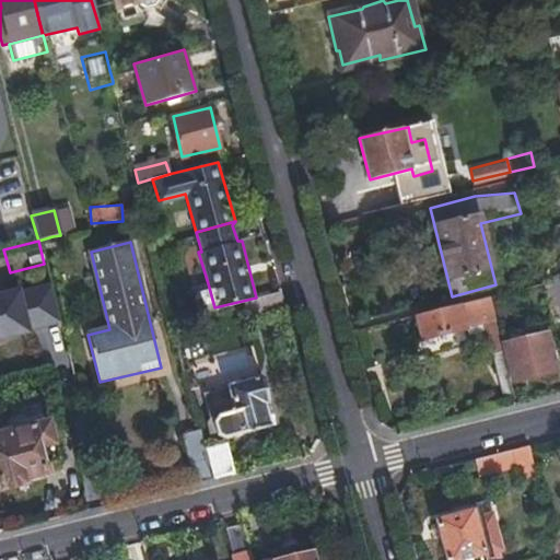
[(3,249),(0,249),(0,273),(10,272),(3,249)]
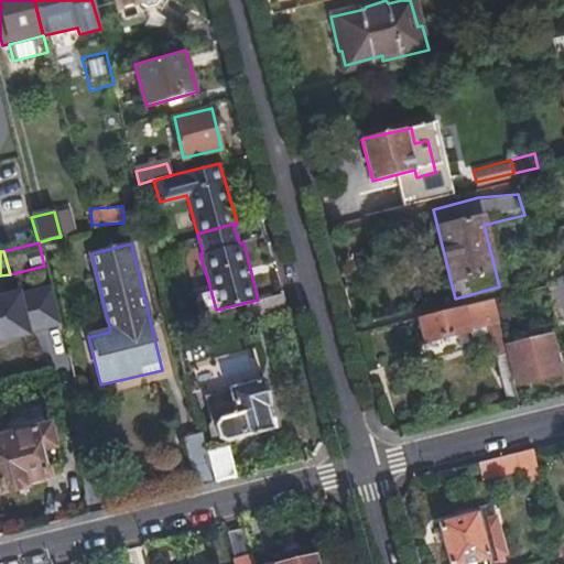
[(556,323),(563,321),(563,281),(546,286),(556,323)]
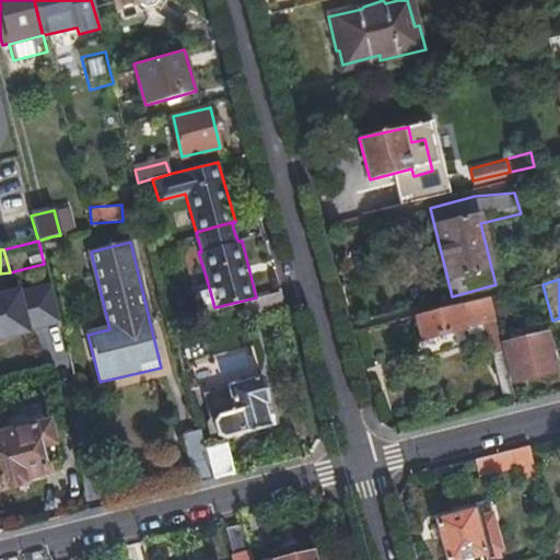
[(0,340),(62,326),(51,282),(0,294),(0,340)]
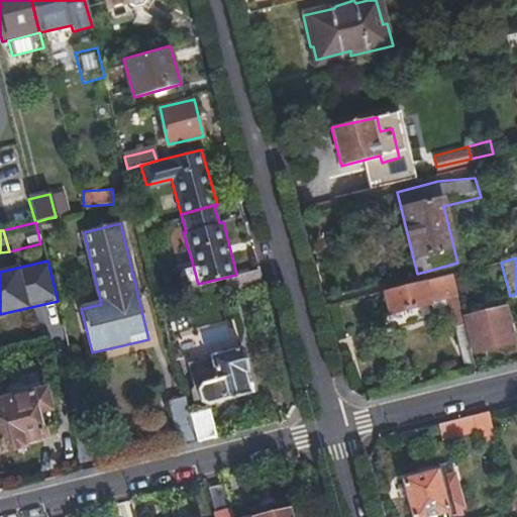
[(198,284),(192,262),(177,266),(183,288),(198,284)]
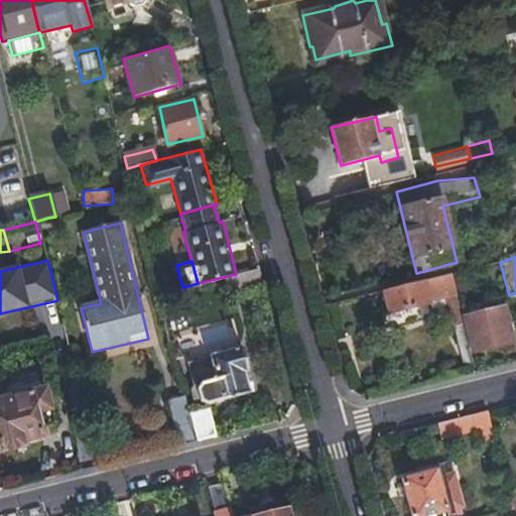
[(264,286),(260,269),(236,274),(236,275),(228,277),(233,293),(264,286)]
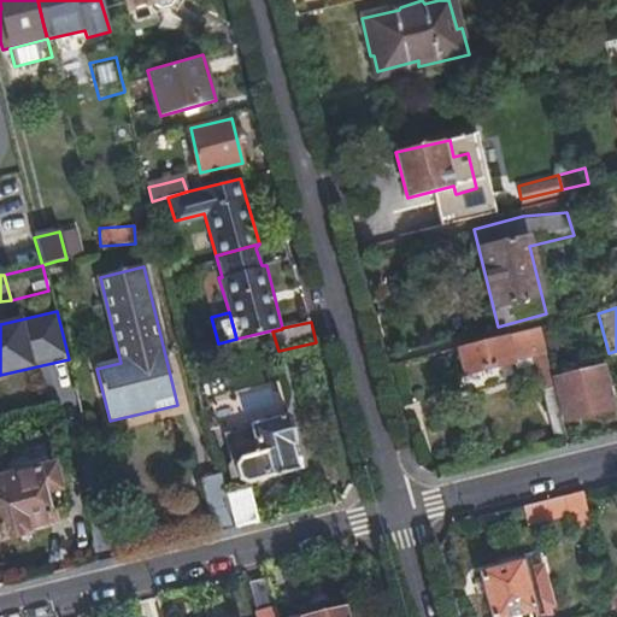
[(539,327),(456,348),(463,375),(512,363),(511,359),(529,353),(540,391),(541,389),(553,387),(552,378),(539,327)]
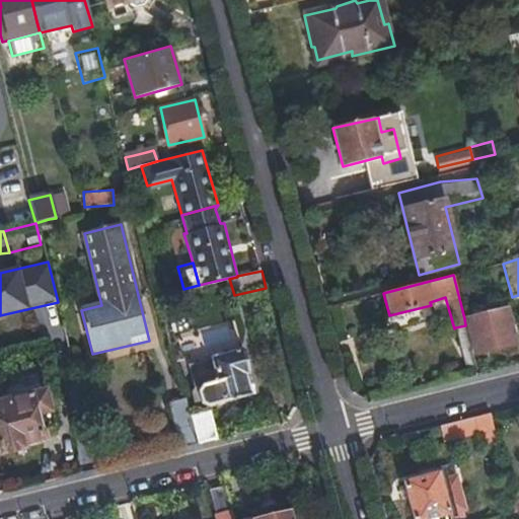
[(465,325),(472,354),(515,343),(506,308),(464,318),(465,325)]
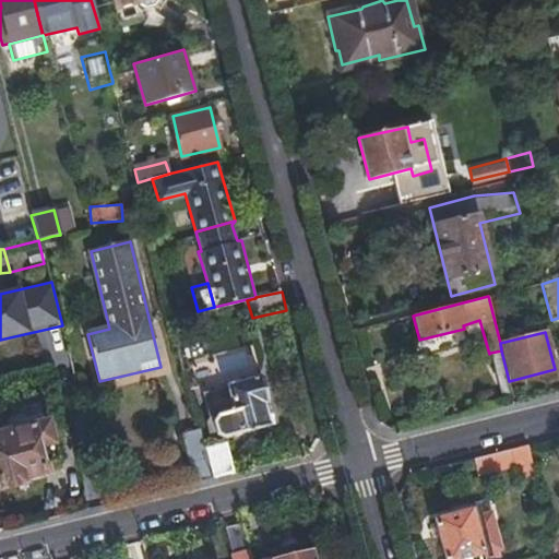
[(502,397),(512,395),(509,381),(501,351),(490,353),(502,397)]
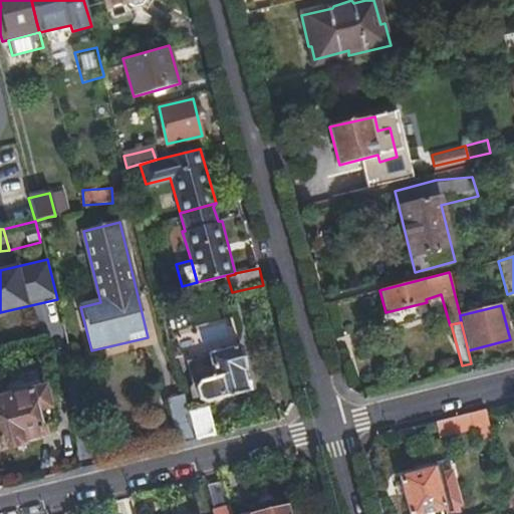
[(247,367),(242,344),(189,355),(198,397),(207,400),(250,391),(244,367),(247,367)]
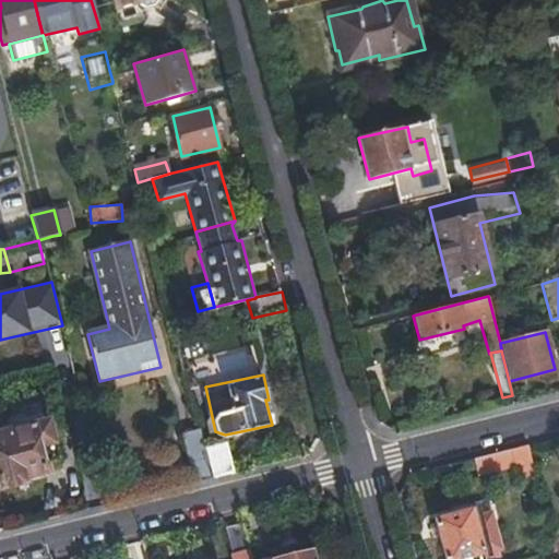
[(55,439),(49,421),(0,431),(0,480),(1,488),(27,482),(26,479),(50,473),(48,464),(64,458),(60,438),(55,439)]
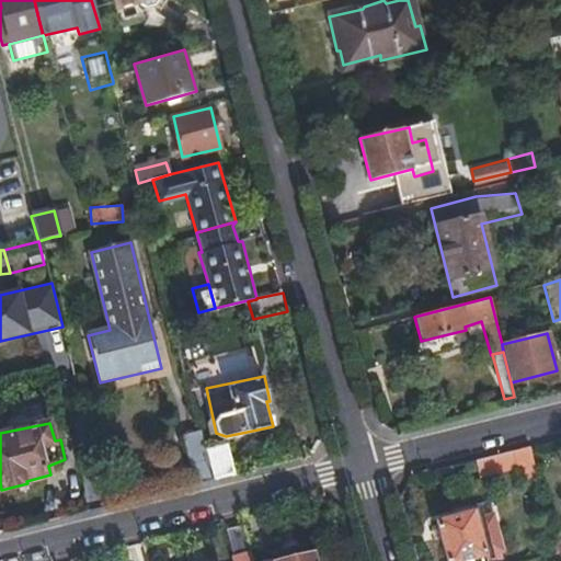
[(206,454),(201,431),(181,435),(194,484),(201,483),(213,480),(206,454)]
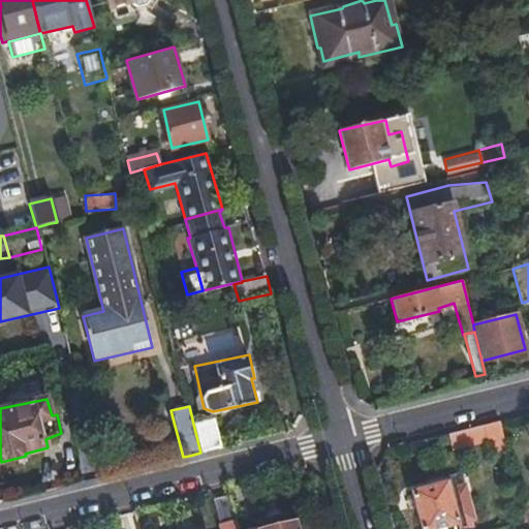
[(506,448),(499,421),(485,424),(489,438),(492,452),(506,448)]
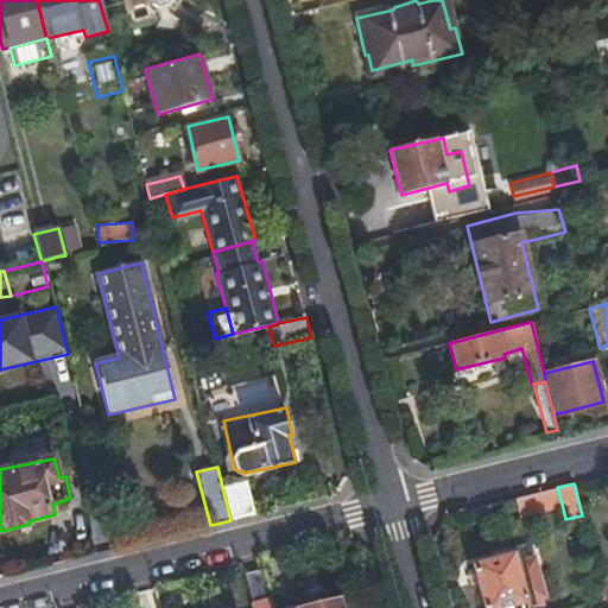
[(230,520),(254,514),(247,485),(223,492),(230,520)]
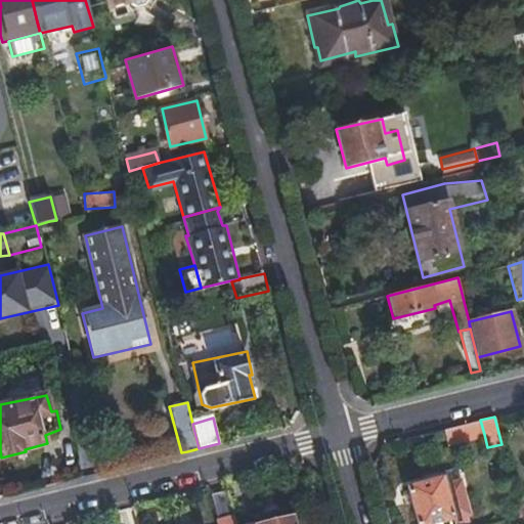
[(484,434),(480,420),(445,428),(449,442),(484,434)]
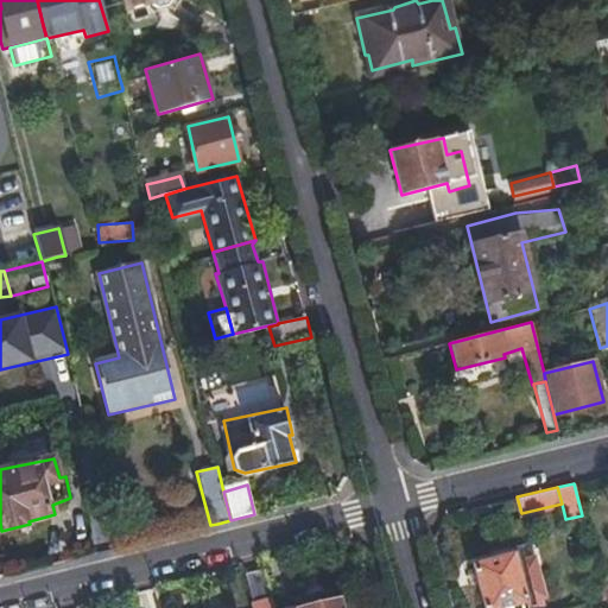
[(508,556),(469,567),(480,607),(514,607),(524,606),(524,607),(538,607),(537,602),(542,601),(532,561),(537,561),(533,550),(529,546),(507,552),(508,556)]
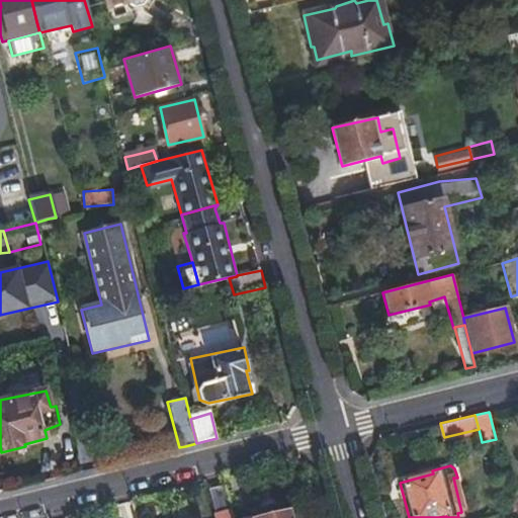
[(234,517),(226,486),(211,491),(217,515),(223,513),(224,517),(234,517)]
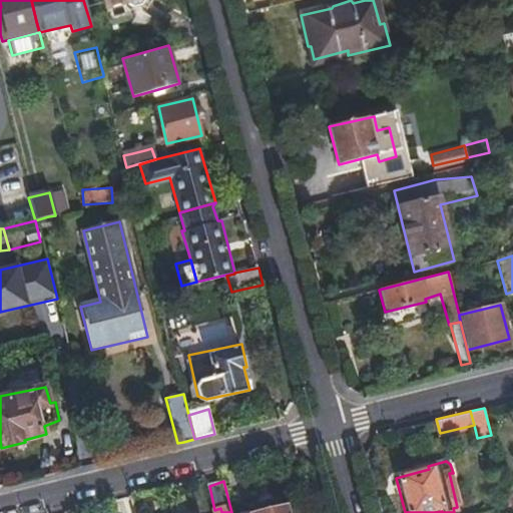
[(286,512),(283,499),(248,507),(249,512),(286,512)]
